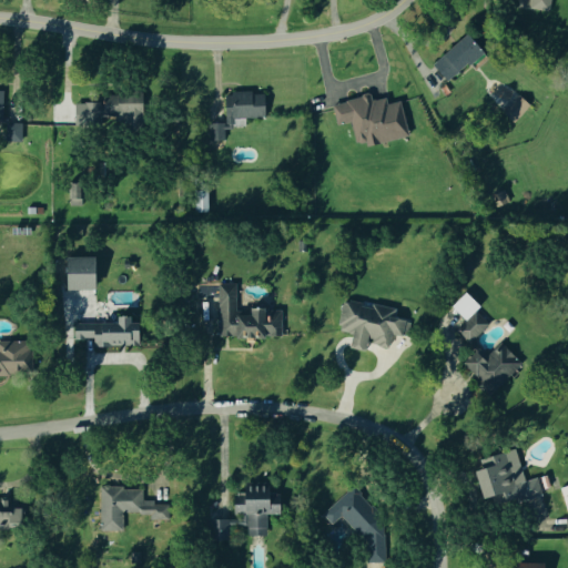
[(528,0),(547,0),(546,11),(527,8),(528,0)]
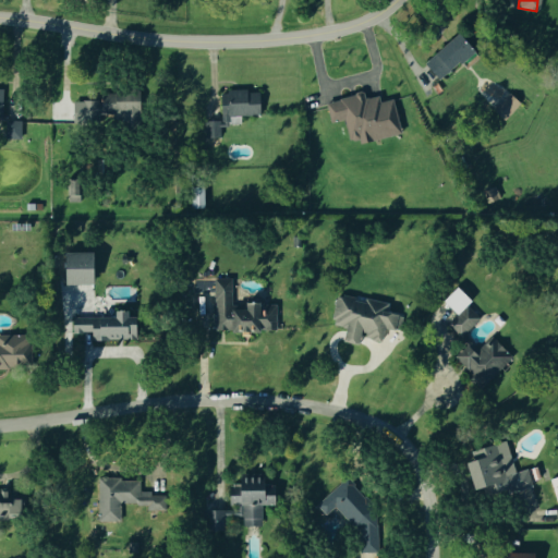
[(451,32),(472,55),(441,83),(420,59),(451,32)]
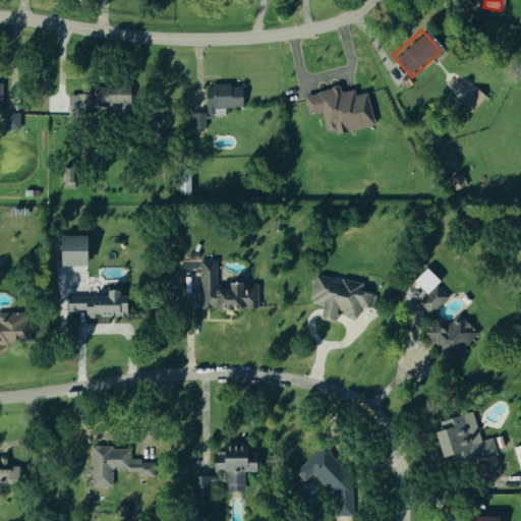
[(302,90),(359,78),(372,123),(312,137),(302,90)]
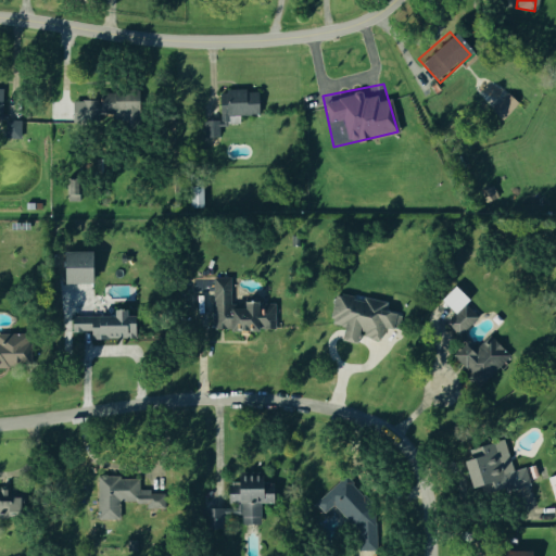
[(100,92),(114,92),(113,88),(139,87),(139,121),(80,121),(80,99),(100,99),(100,92)]
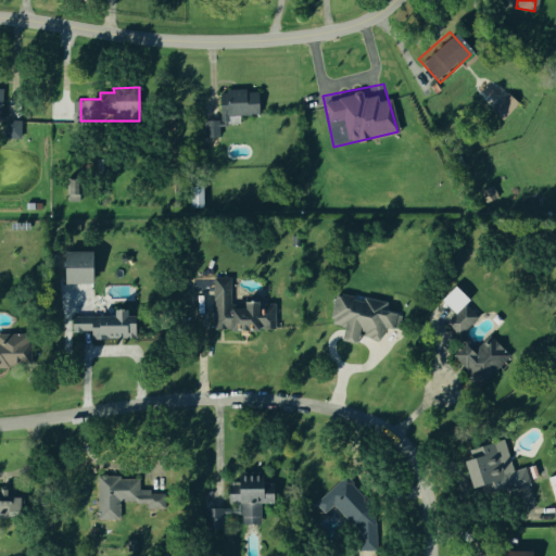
[(0,88),(2,88),(1,113),(4,113),(4,118),(20,119),(20,137),(5,137),(5,123),(2,119),(0,119),(0,88)]
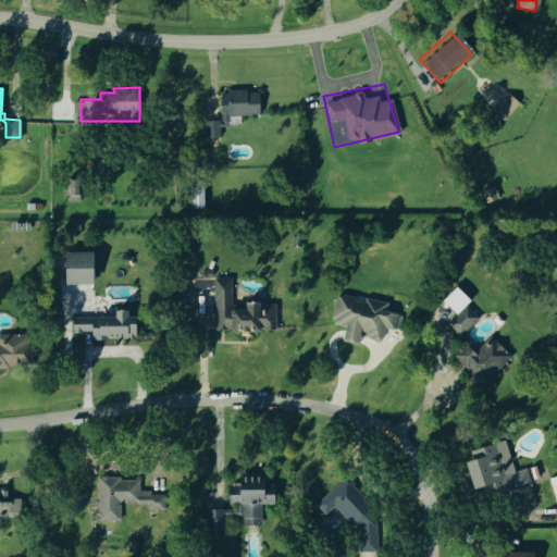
[(260,91),(246,91),(246,89),(226,89),(226,93),(219,93),(220,121),(223,121),(224,123),(218,124),(218,119),(202,120),(202,137),(219,136),(219,126),(226,126),(225,123),(238,123),(238,114),(260,114),(260,91)]
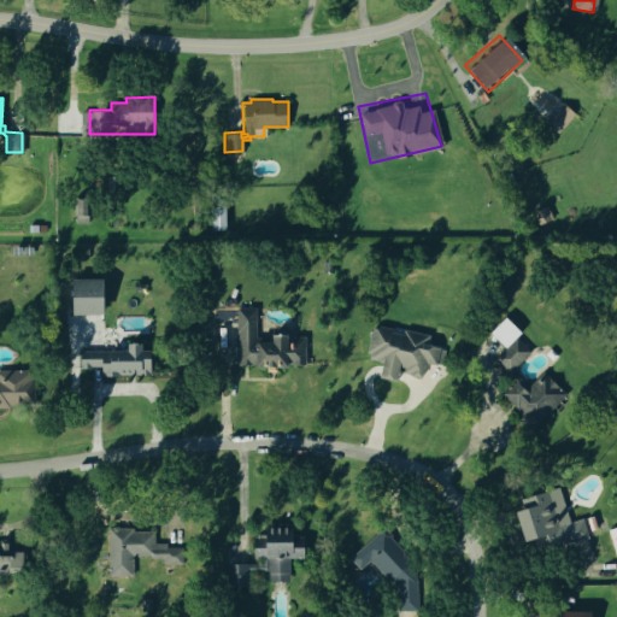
[(560,103),(575,117),(557,137),(541,124),(560,103)]
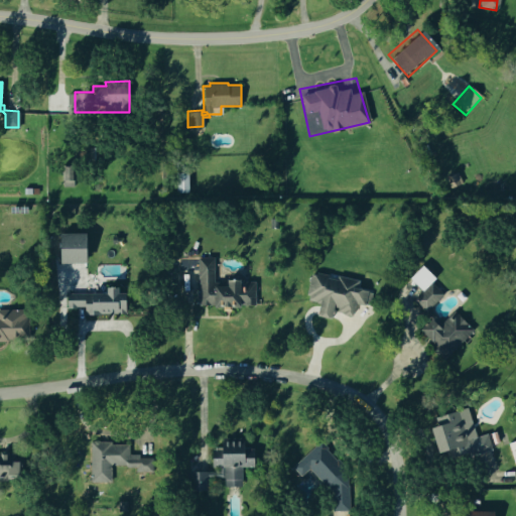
[(175,161),(188,161),(188,192),(175,192),(175,161)]
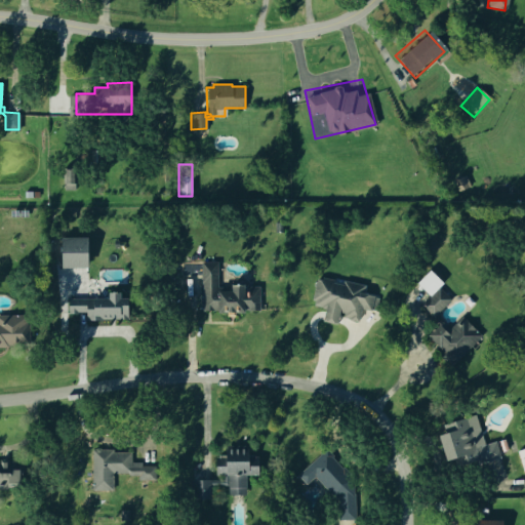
[(63,167),(74,167),(74,189),(63,189),(63,167)]
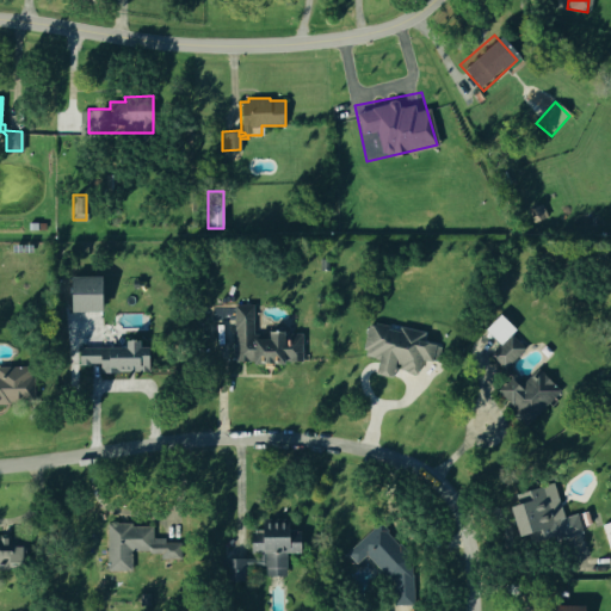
[(529,210),(534,222),(548,216),(542,204),(529,210)]
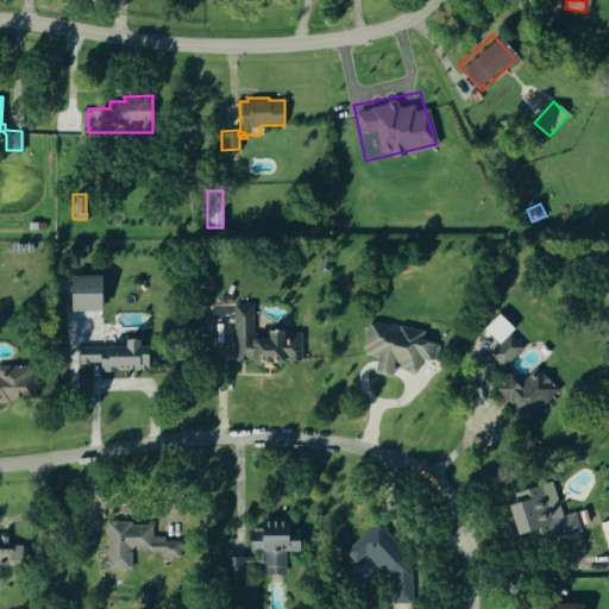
[(70,276),(96,276),(96,303),(70,303),(70,276)]
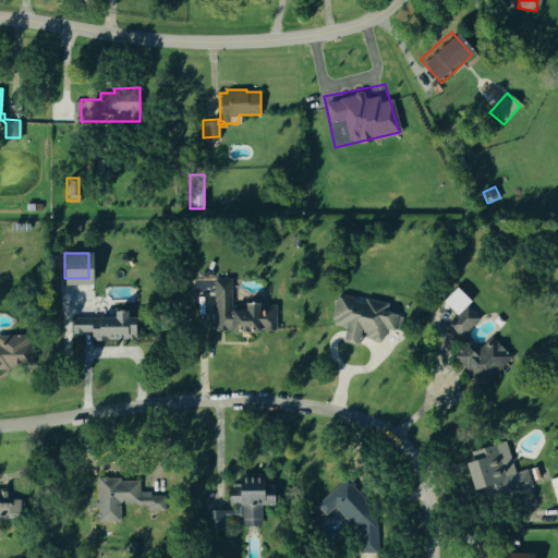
[(261,304),(276,304),(276,329),(259,329),(259,332),(233,332),(232,329),(215,329),(215,277),(230,277),(231,304),(246,304),(246,302),(261,302),(261,304)]
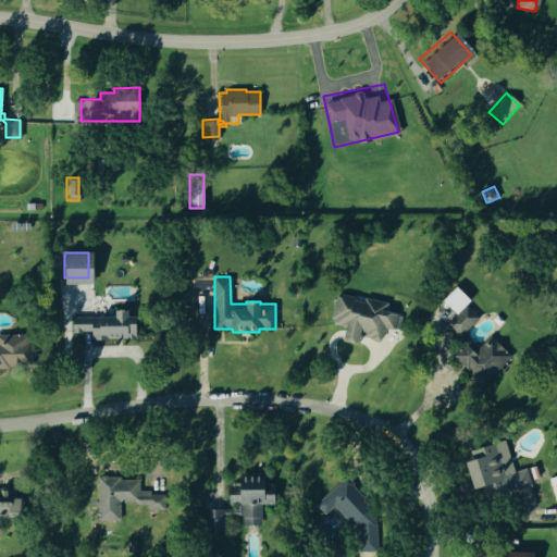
[(456,285),(470,299),(456,313),(443,299),(456,285)]
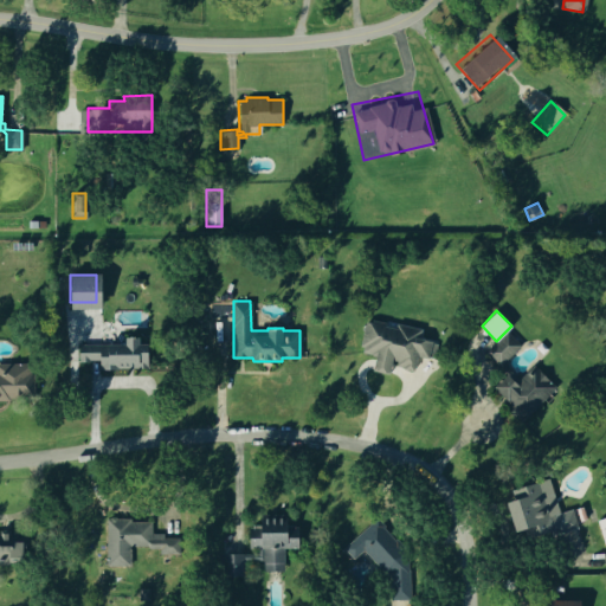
[(363,350),(398,360),(397,365),(412,369),(417,354),(432,358),(436,342),(418,337),(420,329),(386,321),(385,323),(372,321),(372,323),(365,322),(359,345),(365,346),(363,350)]
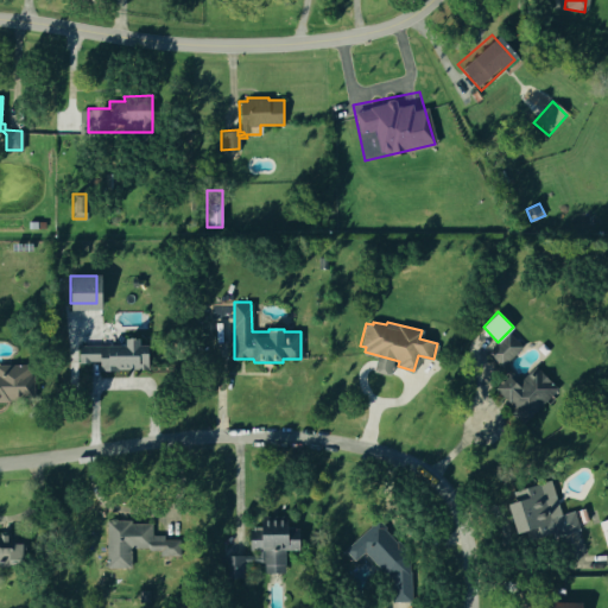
[(510,331),(523,346),(502,365),(489,352),(510,331)]
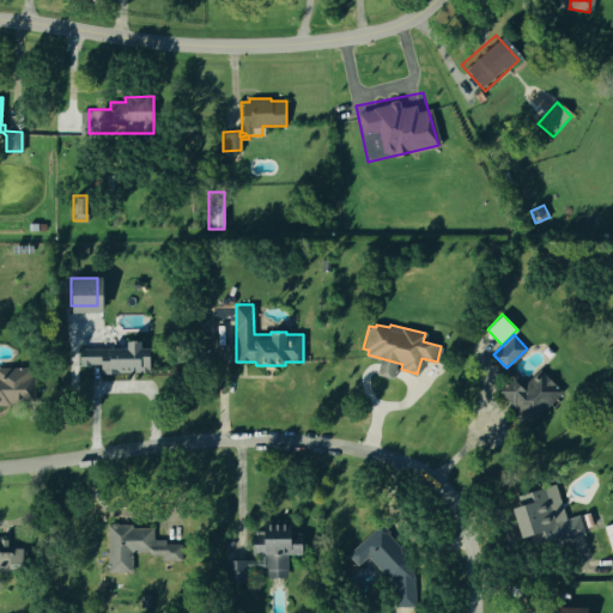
[(127,347),(127,340),(141,340),(141,347),(150,347),(150,371),(120,371),(120,374),(101,372),(101,364),(79,363),(79,347),(127,347)]
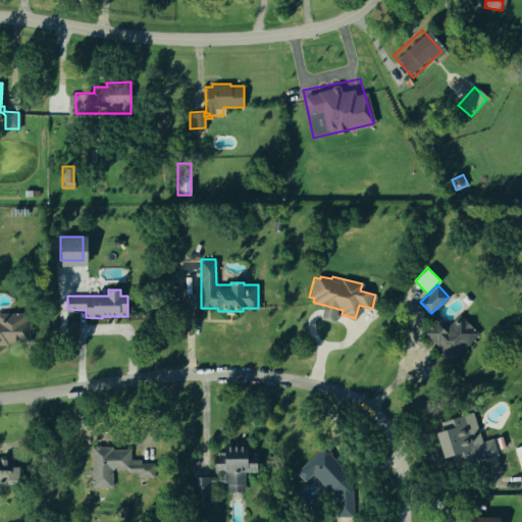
[(27,322),(31,322),(31,340),(27,340),(27,345),(0,345),(0,312),(27,312),(27,322)]
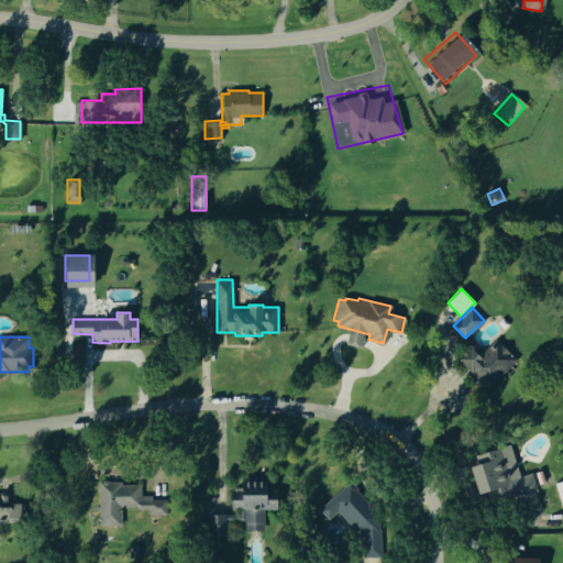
[(471,342),(481,352),(495,338),(517,360),(486,388),(455,356),(471,342)]
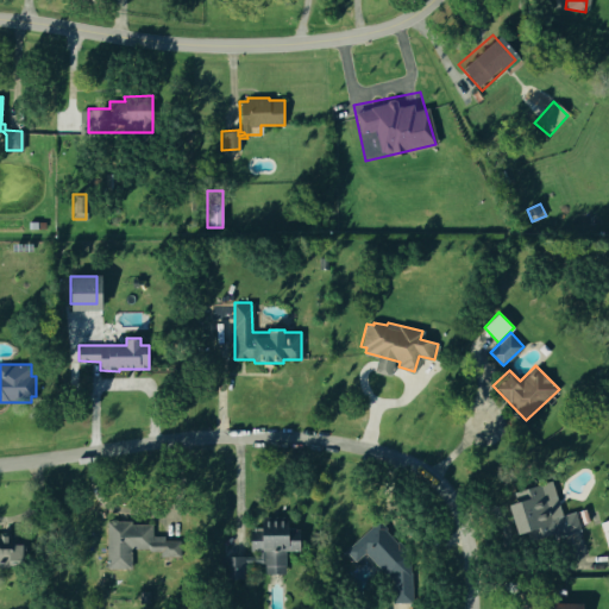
[(510,503),(516,502),(514,491),(539,484),(542,494),(554,489),(563,514),(575,510),(581,528),(550,538),(531,544),(526,532),(520,533),(510,503)]
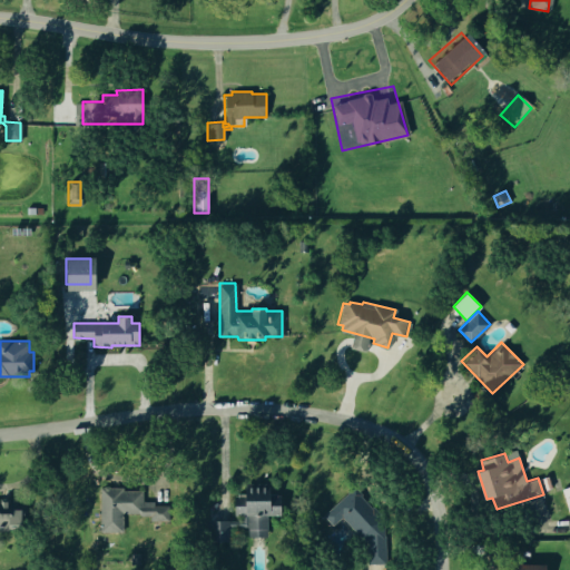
[(235,494),(245,495),(245,483),(272,483),(272,494),(279,495),(278,514),(271,514),(271,517),(266,517),(266,537),(247,537),(247,516),(246,516),(246,527),(241,527),(241,541),(205,541),(205,519),(241,519),(241,514),(234,514),(235,494)]
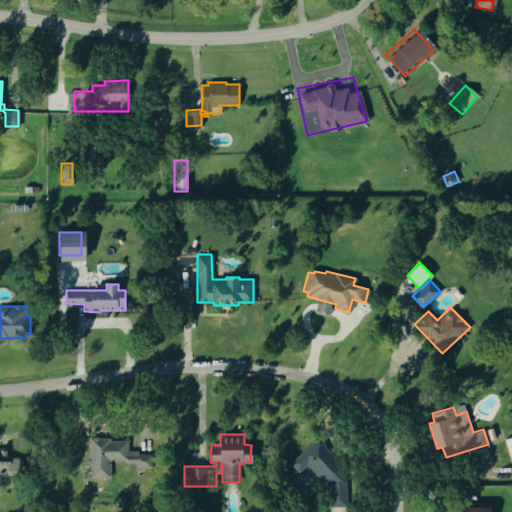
[(289,463),(316,436),(325,445),(324,446),(330,453),(331,451),(346,466),(346,505),(326,505),(325,485),(307,464),(299,472),(289,463)]
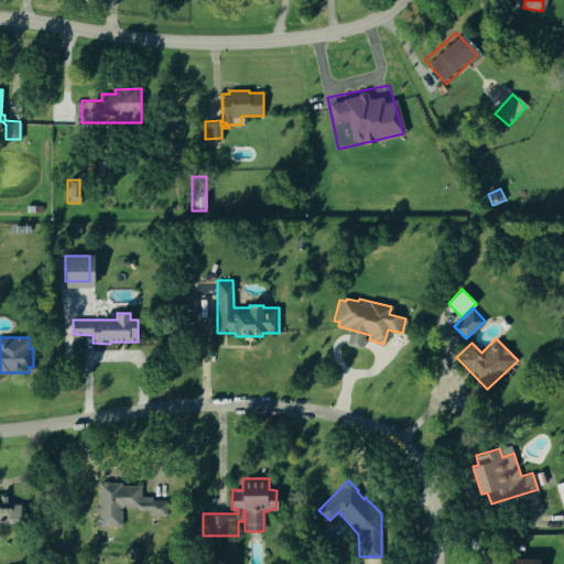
[(140,496),(151,496),(151,500),(166,500),(166,514),(147,514),(147,510),(137,510),(137,507),(120,507),(120,524),(98,524),(98,481),(120,481),(120,485),(140,485),(140,496)]
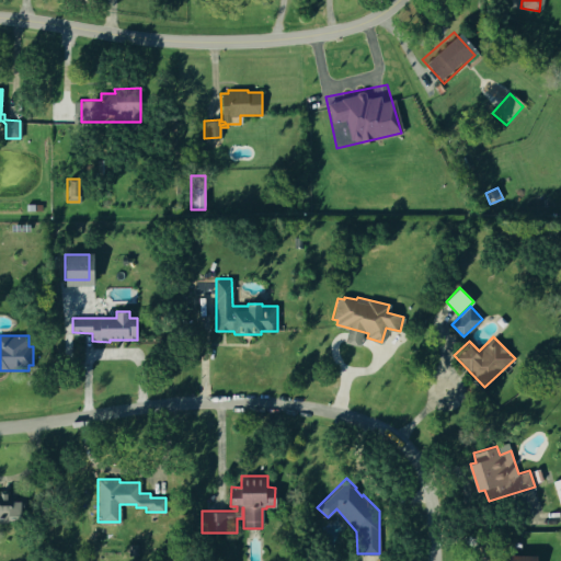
[(0,493),(23,493),(23,521),(0,521),(0,493)]
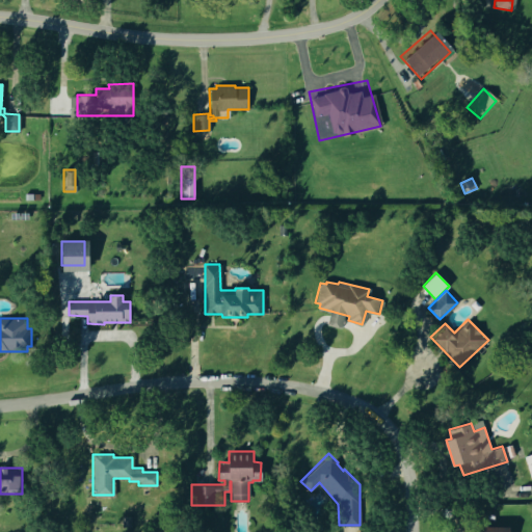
[(473,531),(473,524),(486,523),(486,528),(509,528),(509,531),(473,531)]
